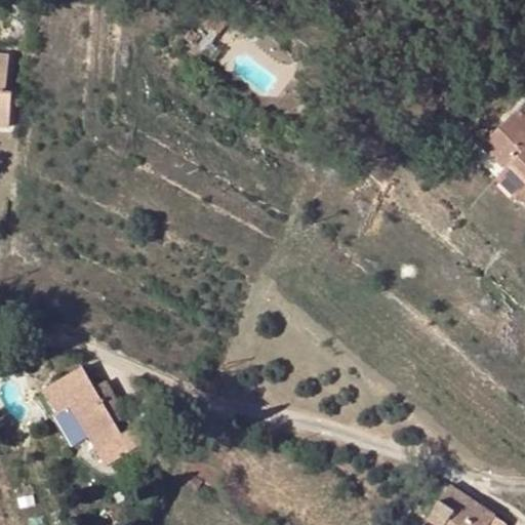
[(213,15),(205,26),(217,36),(226,26),(213,15)]
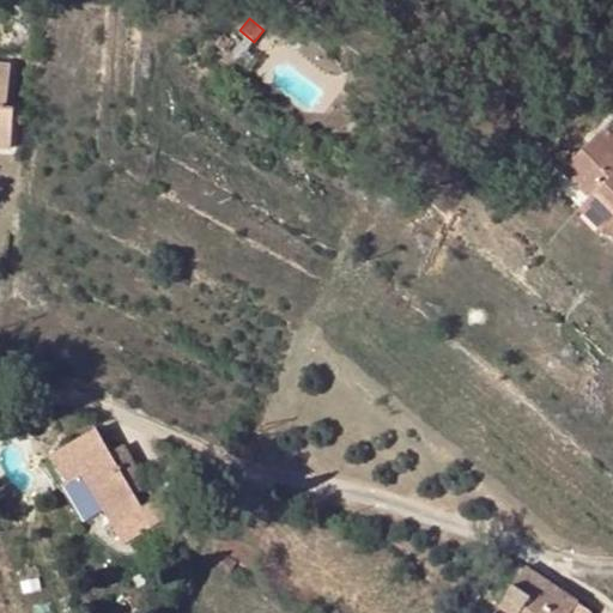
[(8,65),(0,62),(0,150),(8,151),(12,109),(5,108),(8,65)]
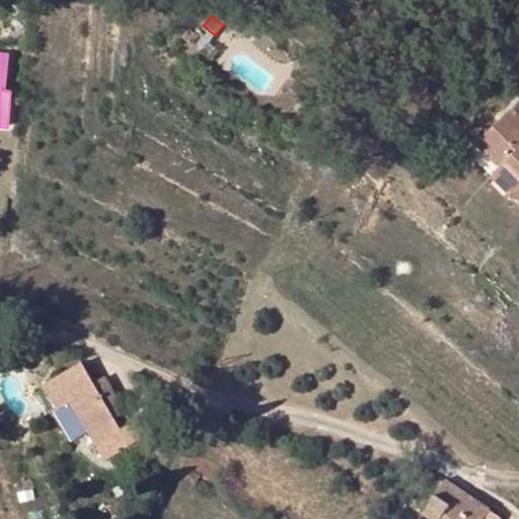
[(518,102),(476,145),(502,169),(505,166),(518,179),(518,102)]
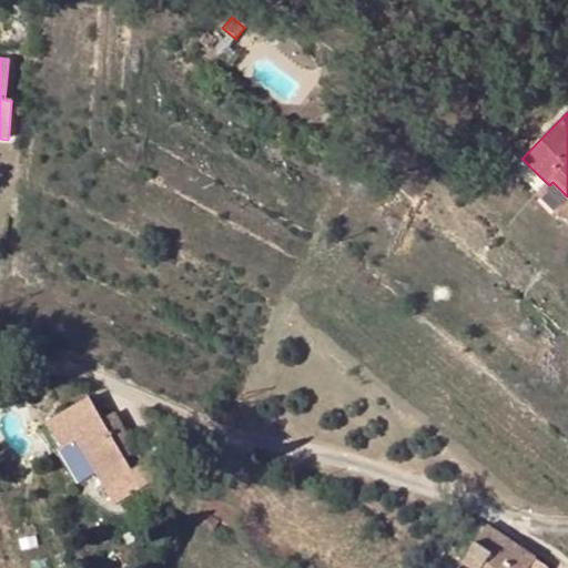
[(567,196),(553,182),(549,185),(541,193),(567,219),(567,196)]
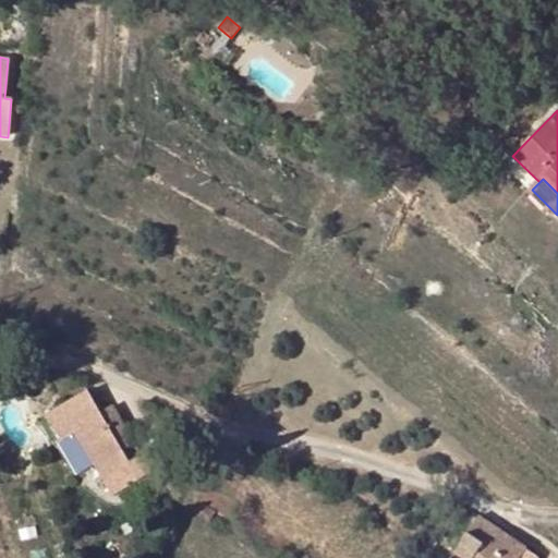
[(135,444),(120,419),(109,426),(99,411),(87,390),(46,414),(61,440),(74,432),(80,441),(97,470),(111,495),(154,469),(157,464),(158,460),(156,456),(153,452),(149,452),(145,452),(130,462),(122,450),(135,444)]
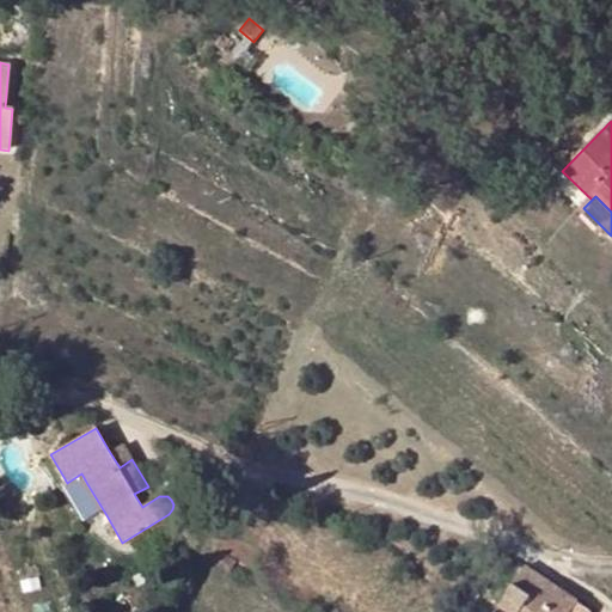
[(123,442),(109,451),(120,467),(132,459),(123,442)]
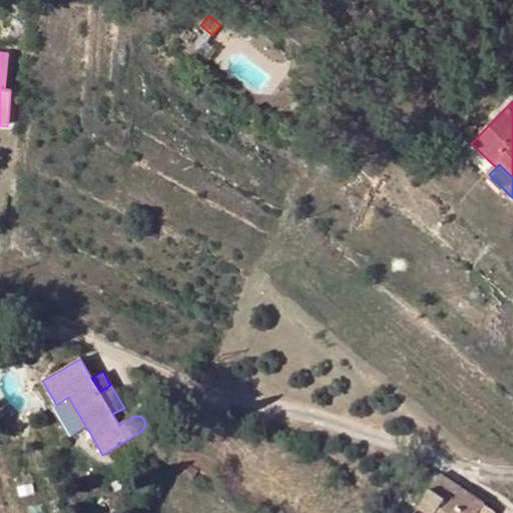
[(77,439),(89,432),(73,406),(61,413),(77,439)]
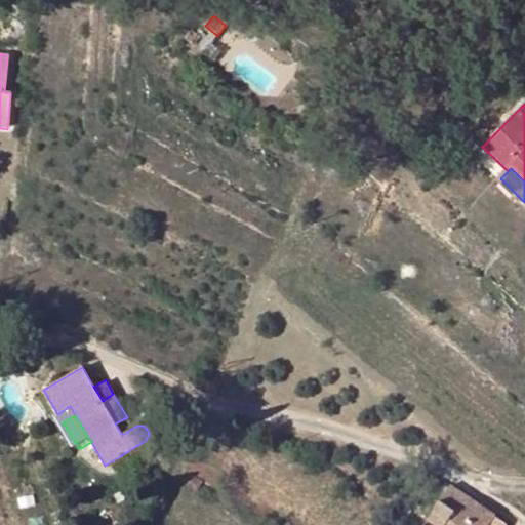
[(204,481),(197,477),(191,473),(185,483),(198,490),(204,481)]
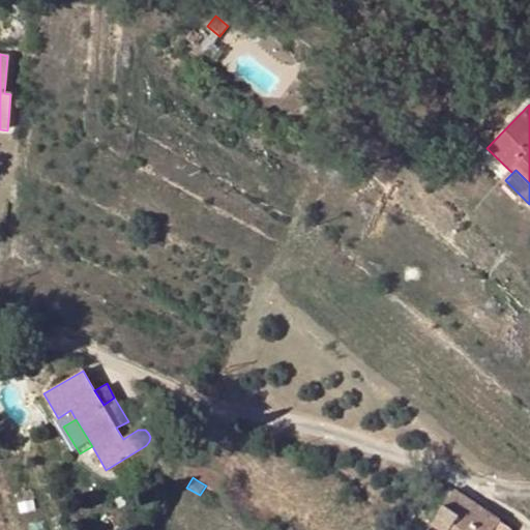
[(432,525),(441,529),(492,529),(499,521),(453,491),(432,525)]
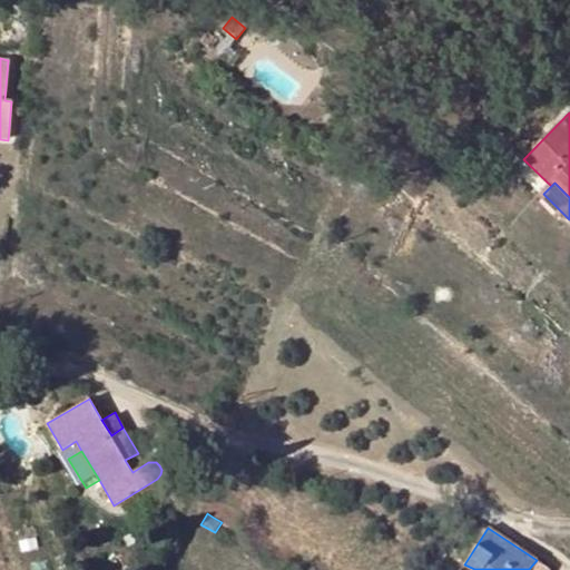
[(529,569),(549,569),(550,569),(537,560),(529,569)]
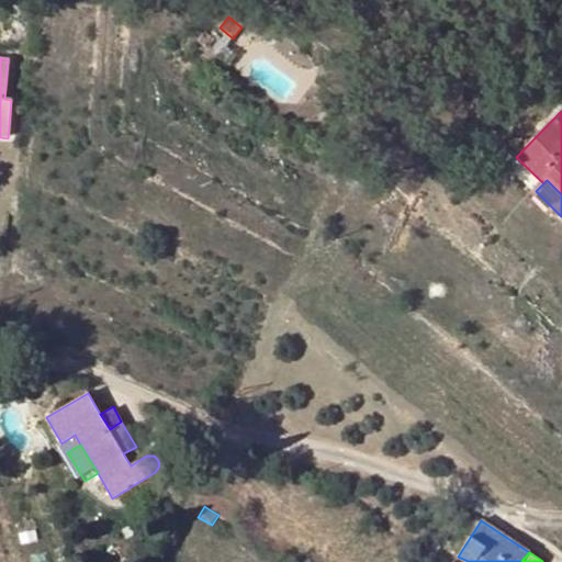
All buildings are outlined.
